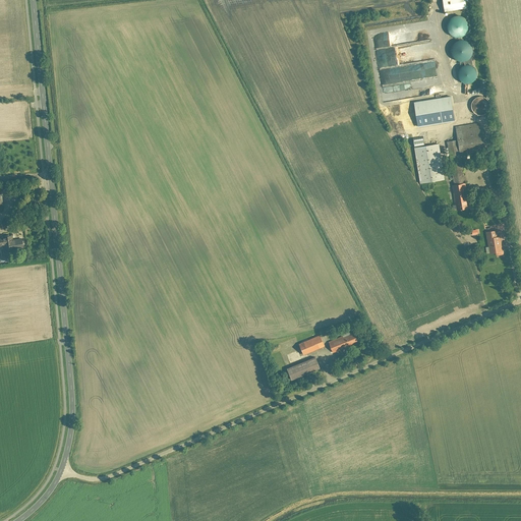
[(449,50),(449,53),(450,57),(456,62),(463,63),(468,60),(471,56),(472,50),(470,46),(466,42),(460,40),(455,42),(451,45),(449,50)]
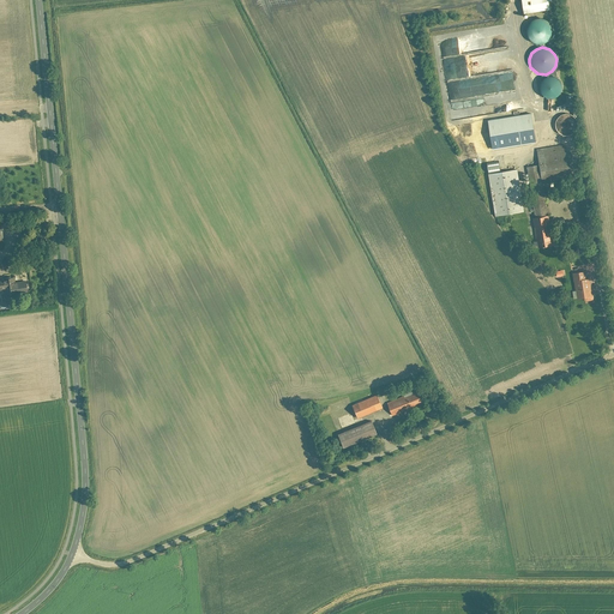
[(541,80),(537,88),(540,95),(545,100),(551,101),(558,97),(561,92),(561,86),(558,80),(552,78),(546,78),(541,80)]
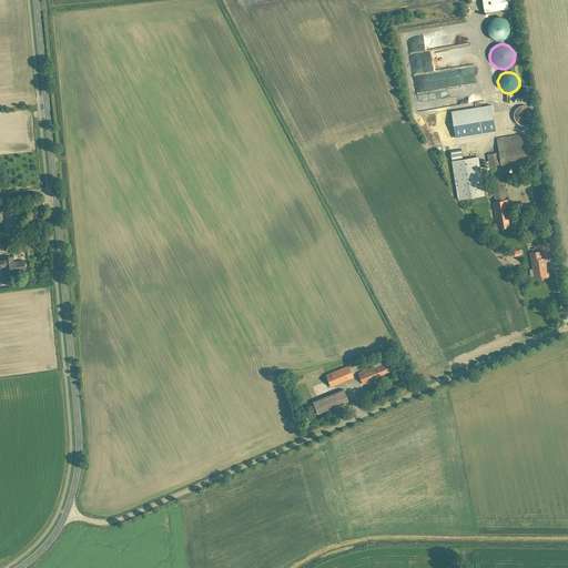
[(449,113),(454,140),(495,133),(490,107),(449,113)]
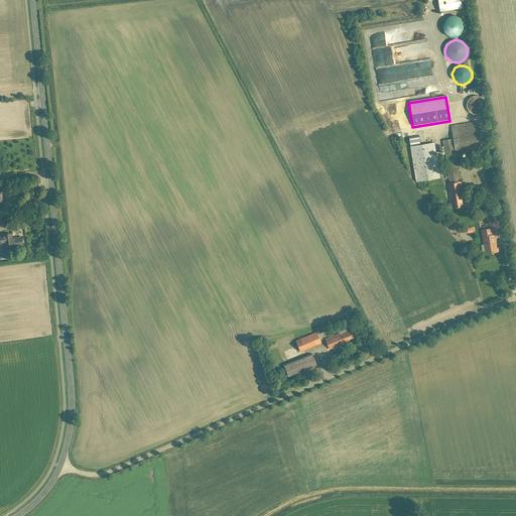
[(471,98),(467,102),(466,106),(467,111),(470,114),(475,115),(481,113),(484,110),(485,106),(483,102),(481,99),(476,97),(471,98)]
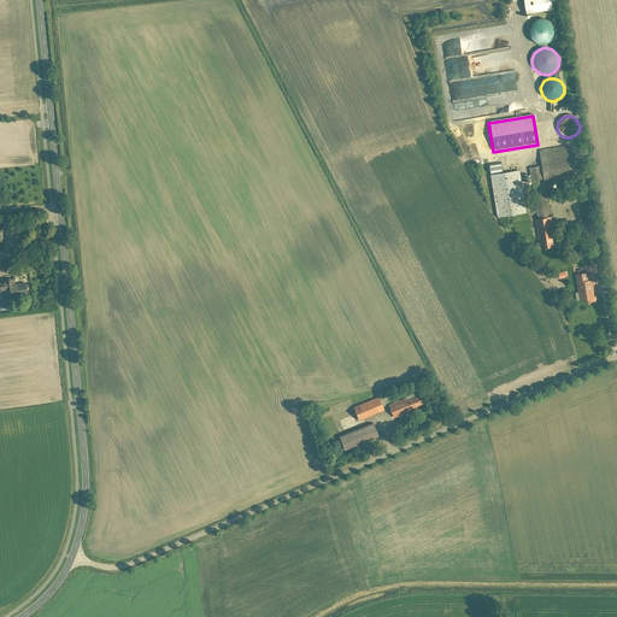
[(541,168),(529,169),(536,219),(535,219),(539,248),(556,246),(551,217),(550,217),(545,186),(575,181),(569,146),(539,151),(541,168)]
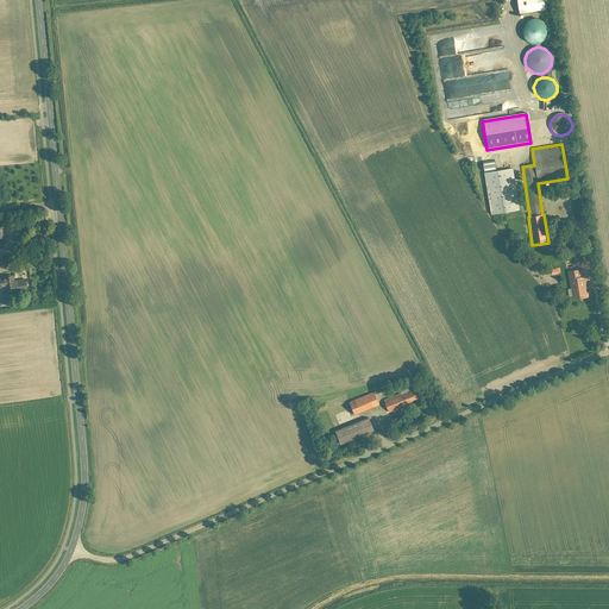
[(512,168),(483,171),(490,215),(519,211),(512,168)]
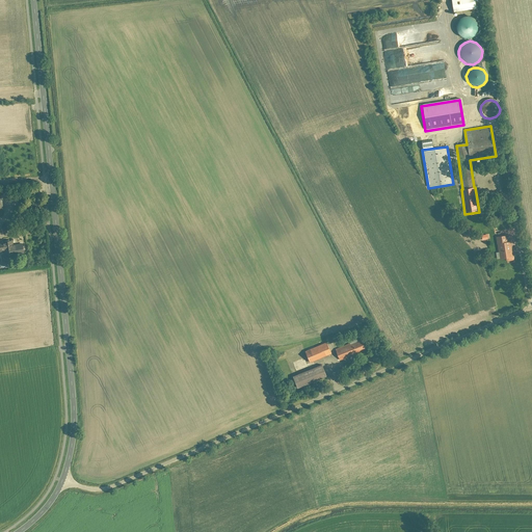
[(501,170),(504,194),(511,193),(508,169),(501,170)]
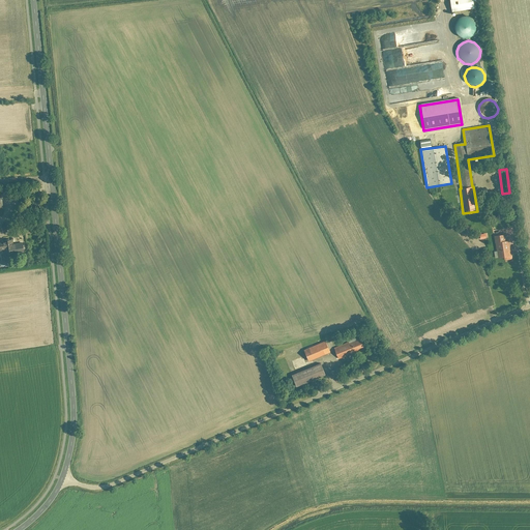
[(493,253),(494,260),(511,257),(508,241),(505,241),(504,235),(494,236),(496,253),(493,253)]
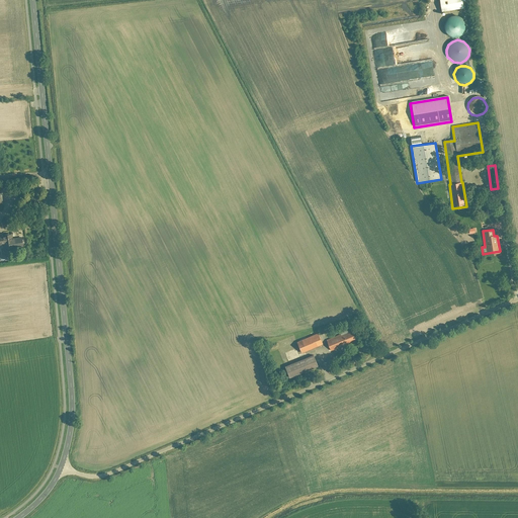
[(0,236),(0,246),(7,246),(8,249),(21,248),(20,237),(13,238),(12,235),(0,236)]
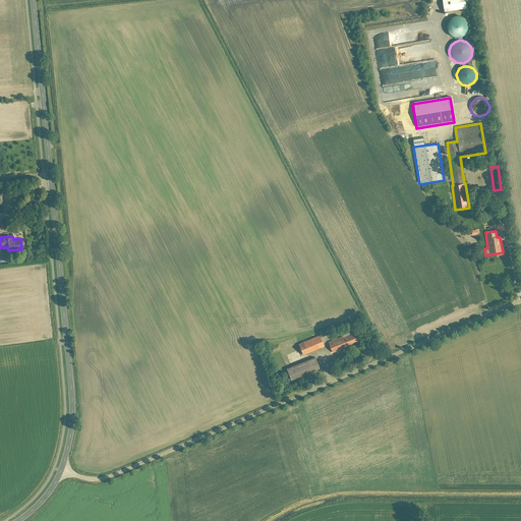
[(341,335),(343,338),(328,343),(332,353),(357,343),(353,334),(350,335),(349,332),(341,335)]
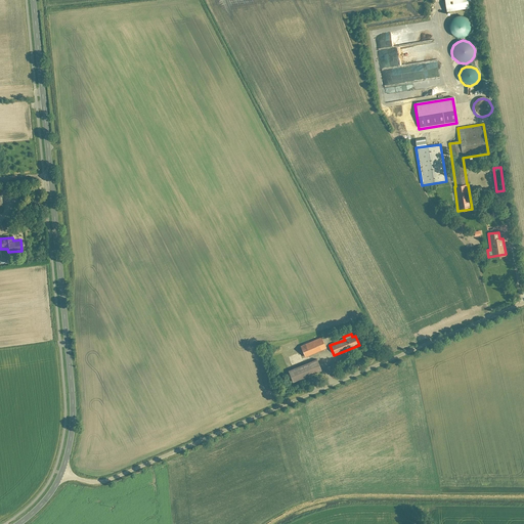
[(299,346),(303,357),(324,348),(320,337),(299,346)]
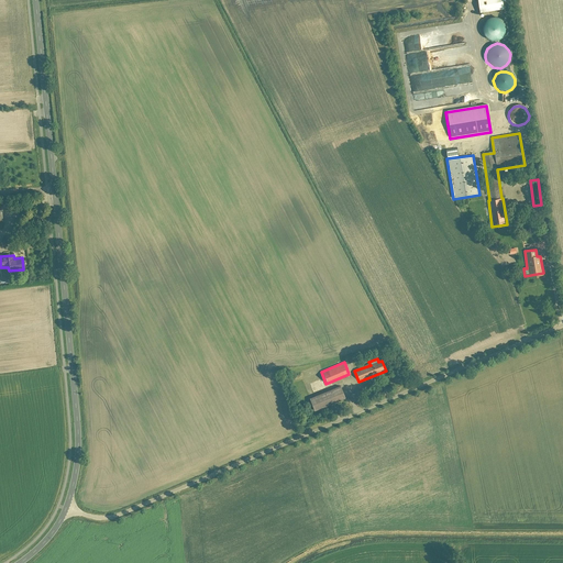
[(308,399),(313,412),(343,400),(339,387),(308,399)]
